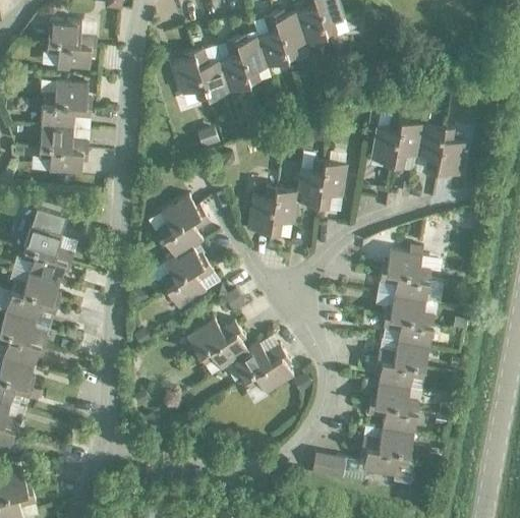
[(55,0),(54,0),(47,6),(54,14),(62,8),(55,0)]
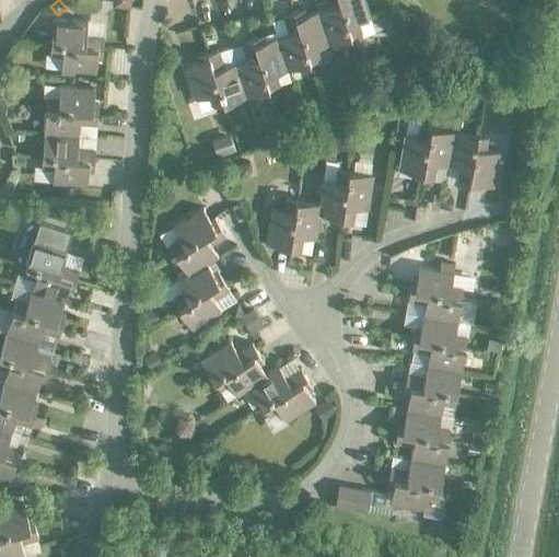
[(114,0),(114,8),(132,9),(132,0),(114,0)]
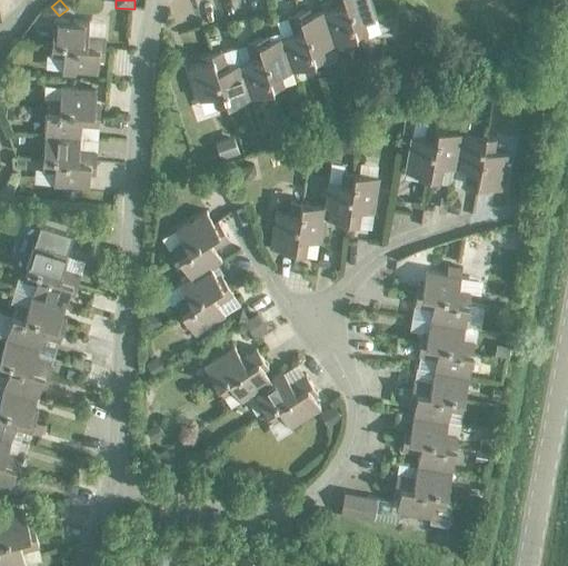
[(357,40),(344,0),(332,0),(336,9),(322,13),(334,47),(357,40)]
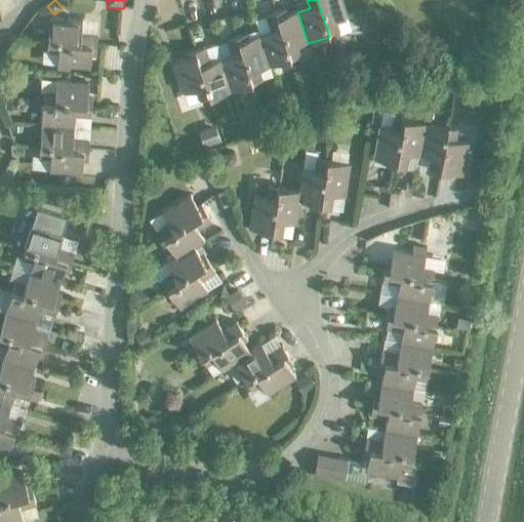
[(317,0),(329,37),(338,34),(335,23),(348,18),(340,0),(317,0)]
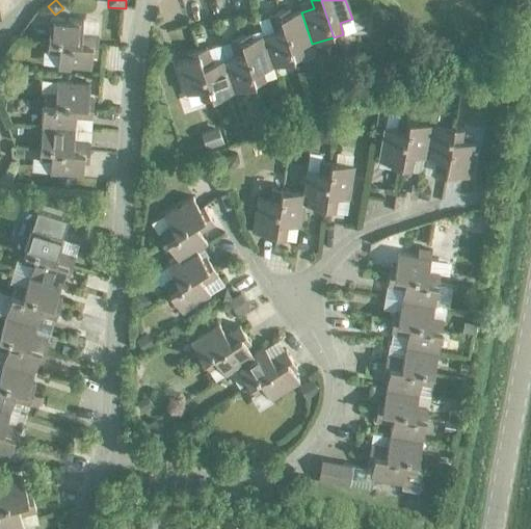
[(289,11),(279,15),(294,62),(304,59),(300,48),(312,44),(301,12),(290,16),(289,11)]
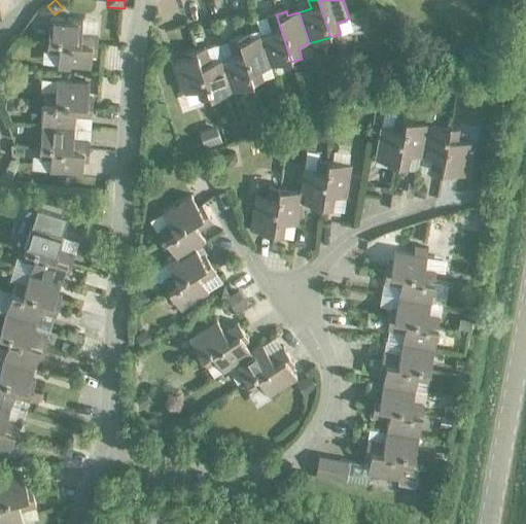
[(291,62),(276,14),(267,18),(272,33),(260,37),(271,68),(291,62)]
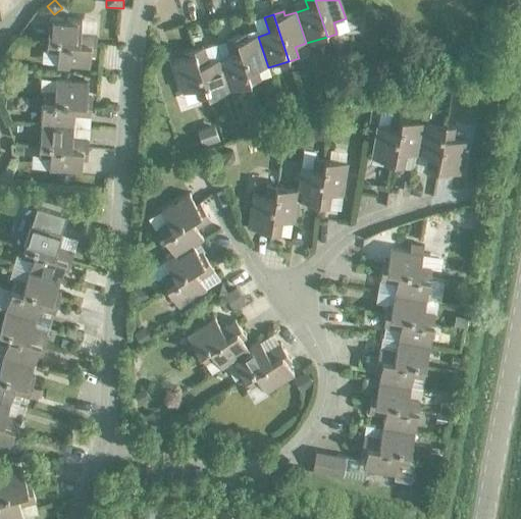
[(49,20),(47,43),(96,47),(97,37),(81,36),(82,23),(49,20)]
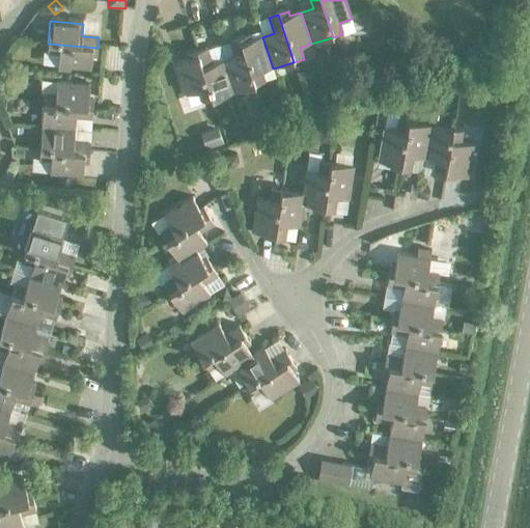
[(273,68),(262,37),(251,40),(249,36),(240,39),(255,86),(265,83),(261,73),(273,68)]
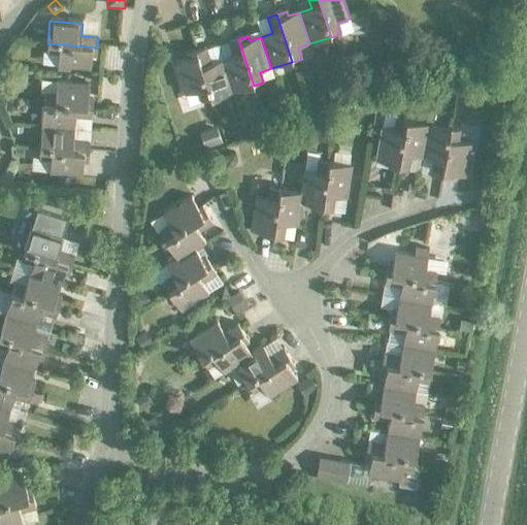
[(233,58),(222,62),(232,93),(254,86),(238,39),(228,42),(233,58)]
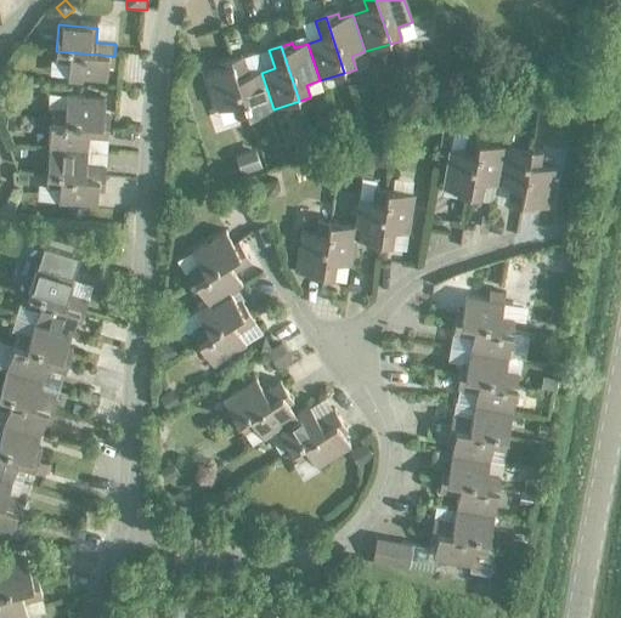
[(114,56),(56,51),(55,63),(69,64),(68,79),(107,83),(107,67),(113,68),(114,56)]
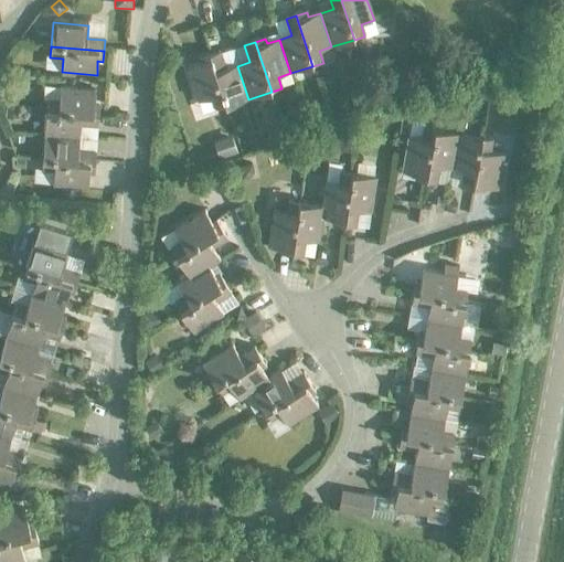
[(444,50),(438,59),(450,67),(457,59),(444,50)]
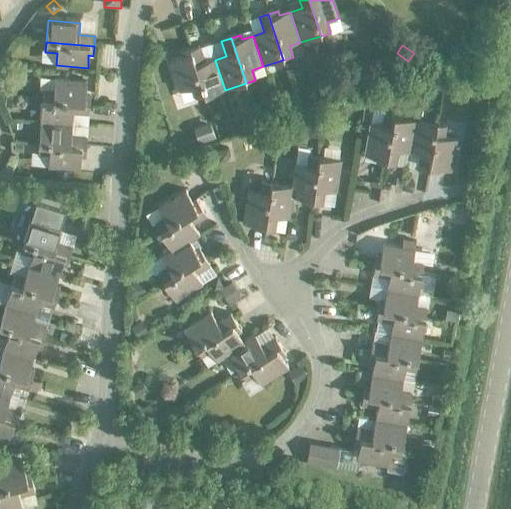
[(225,90),(215,60),(204,63),(199,48),(190,51),(205,97),(225,90)]
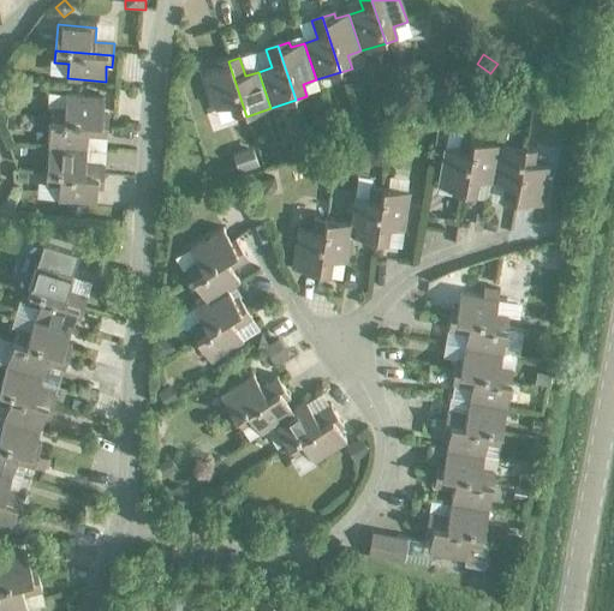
[(246,117),(228,61),(216,65),(219,71),(204,76),(216,112),(231,107),(234,120),(246,117)]
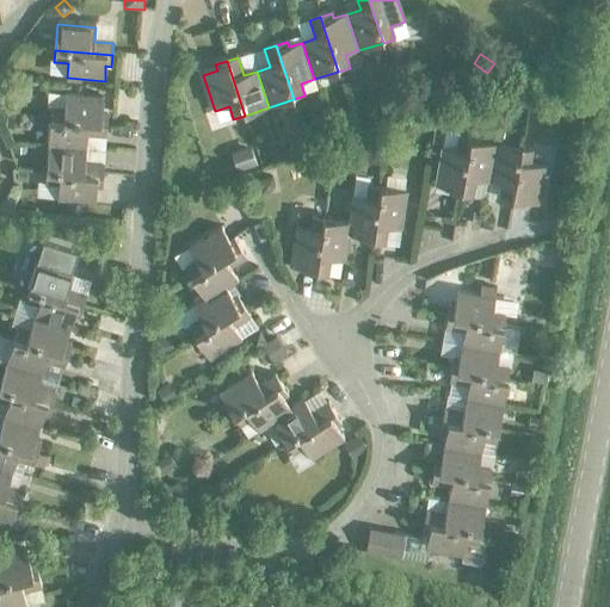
[(472,86),(468,101),(475,103),(478,87),(472,86)]
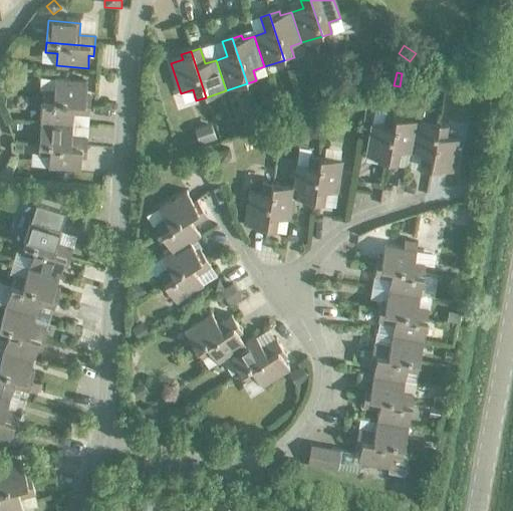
[(328,76),(317,79),(322,93),(333,90),(328,76)]
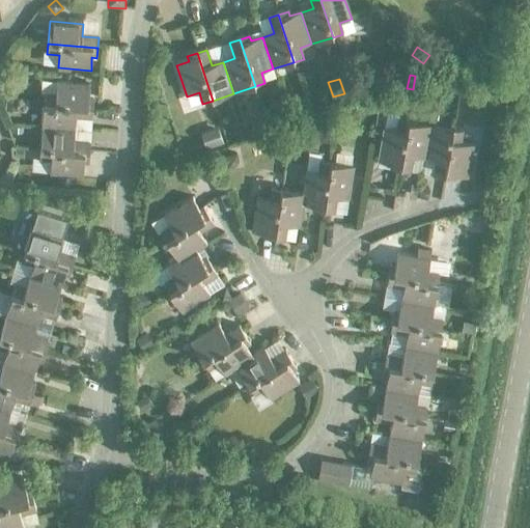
[(44,95),(44,106),(92,110),(93,100),(88,100),(89,86),(56,84),(56,96),(44,95)]
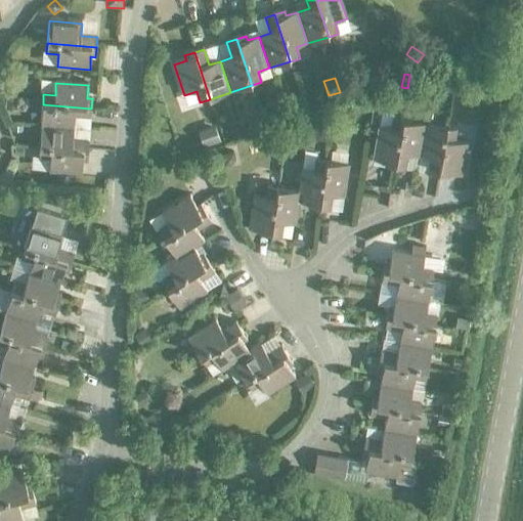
[(487,88),(485,102),(498,104),(502,90),(487,88)]
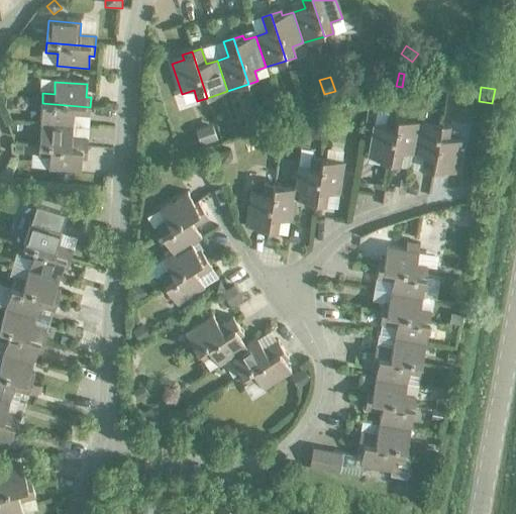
[(320,95),(309,99),(312,106),(323,102),(320,95)]
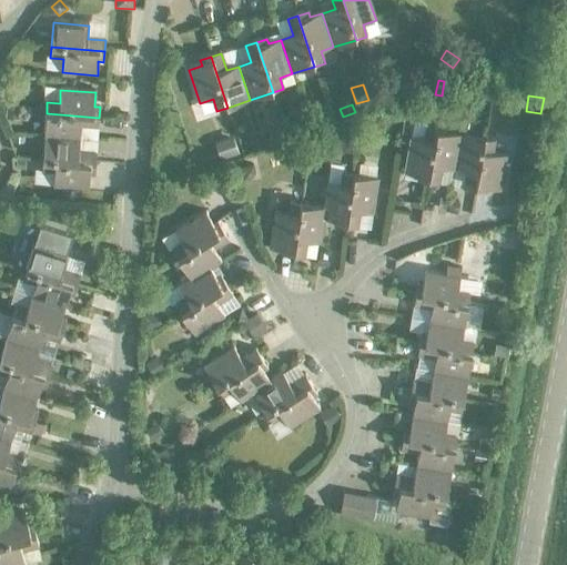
[(326,108),(316,111),(321,124),(331,121),(326,108)]
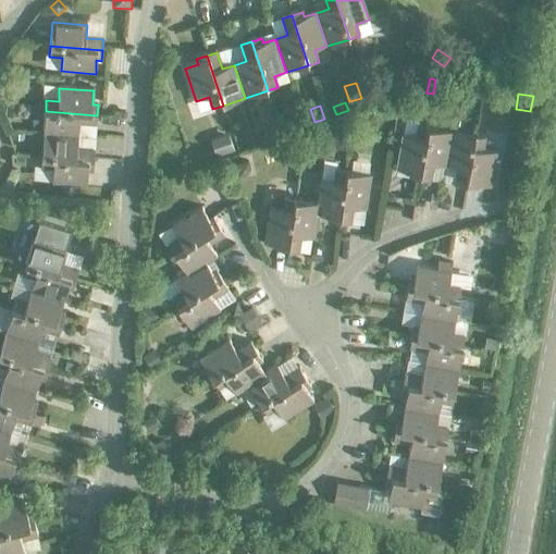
[(8,109),(7,119),(20,119),(21,109),(8,109)]
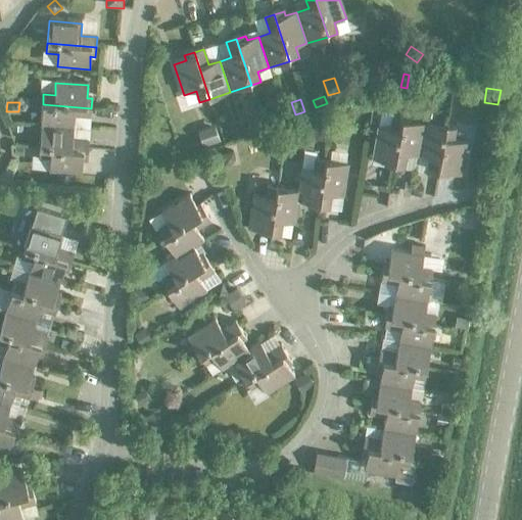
[(354,102),(343,104),(345,113),(357,112),(354,102)]
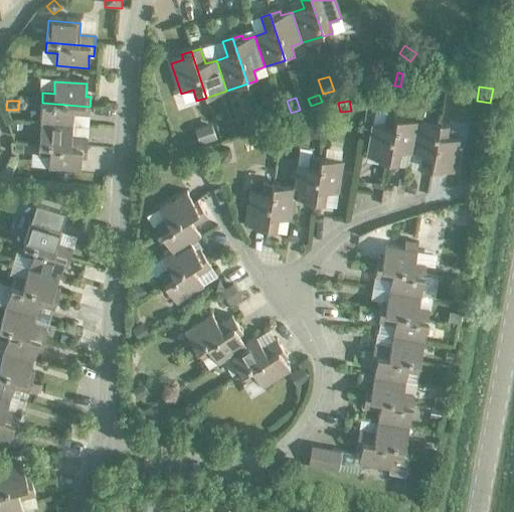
[(42,103),(40,125),(72,127),(73,115),(90,117),(90,107),(42,103)]
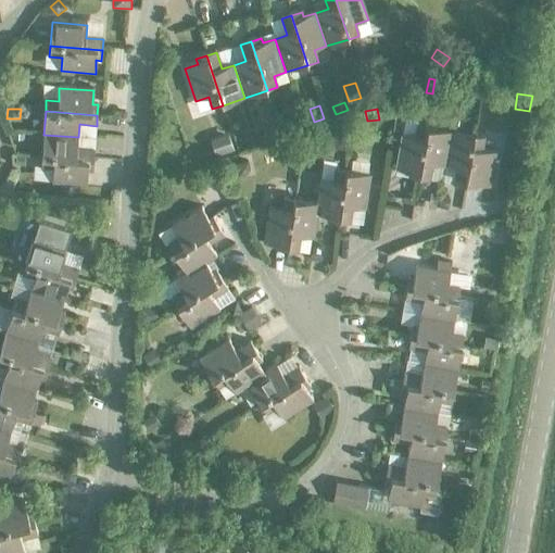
[(276,120),(264,125),(267,132),(279,127),(276,120)]
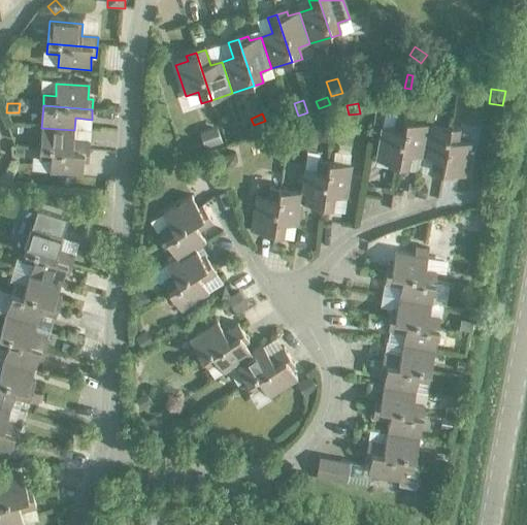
[(398,171),(406,122),(396,121),(394,132),(382,130),(376,162),(389,164),(388,169),(398,171)]
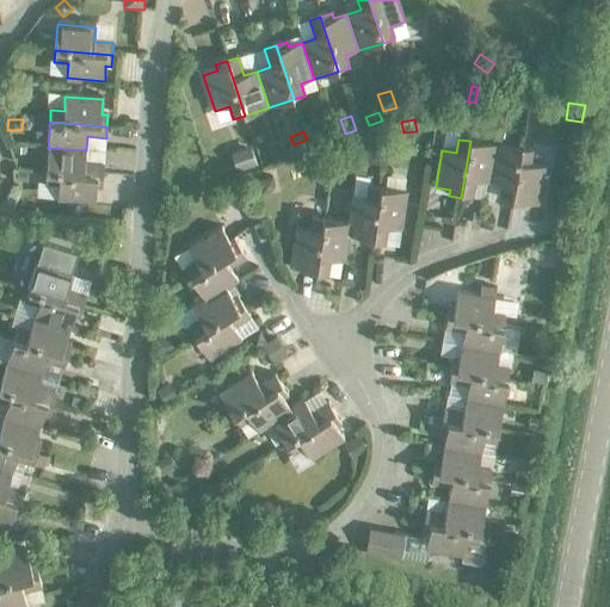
[(470,141),(461,198),(472,200),(475,181),(490,184),(495,146),(470,141)]
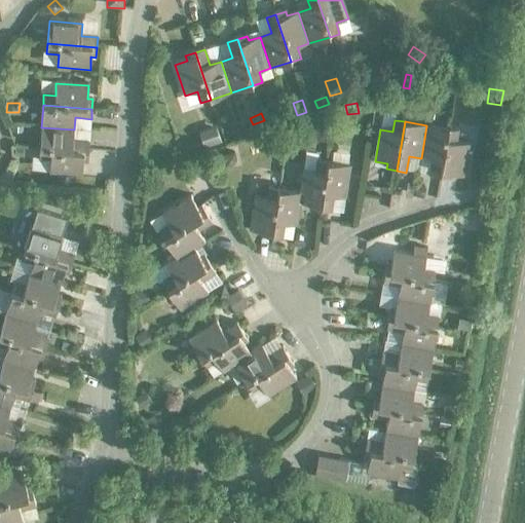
[(239,124),(229,127),(234,141),(244,138),(239,124)]
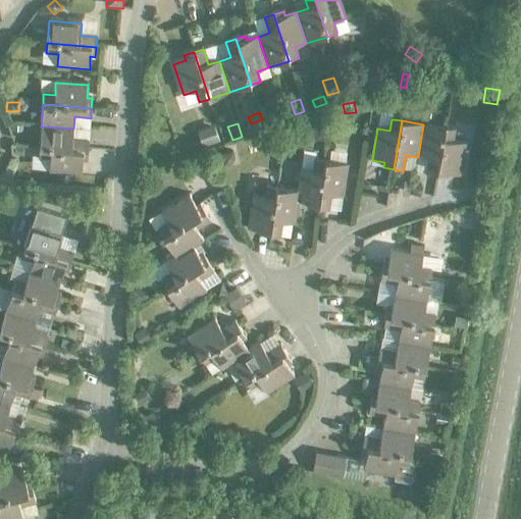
[(13,124),(13,134),(21,134),(22,125),(13,124)]
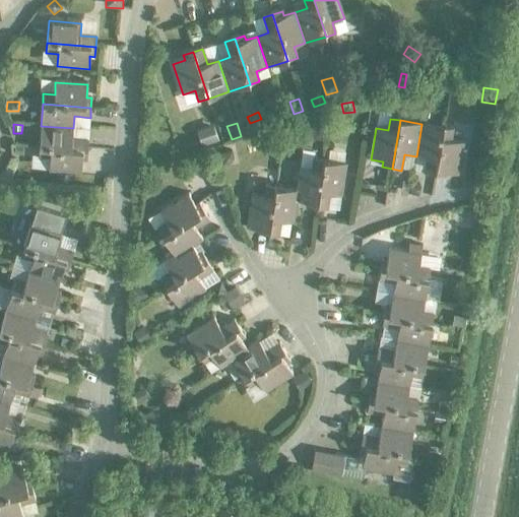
[(295,124),(293,134),(305,135),(306,126),(295,124)]
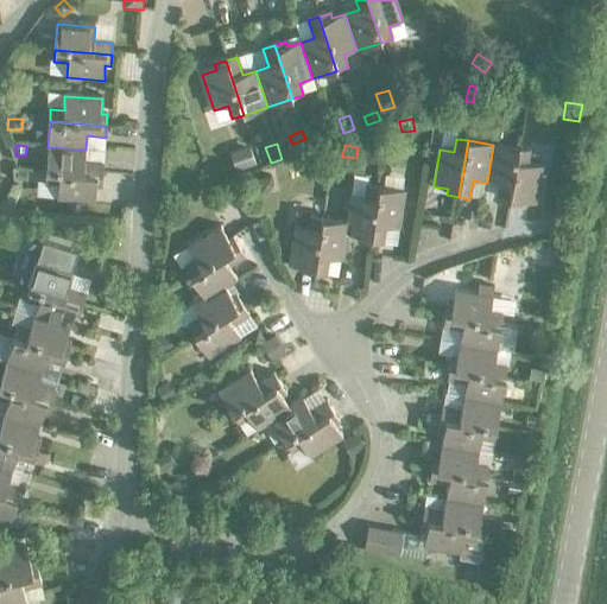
[(518,150),(493,145),(487,183),(500,185),(497,204),(509,205),(518,150)]
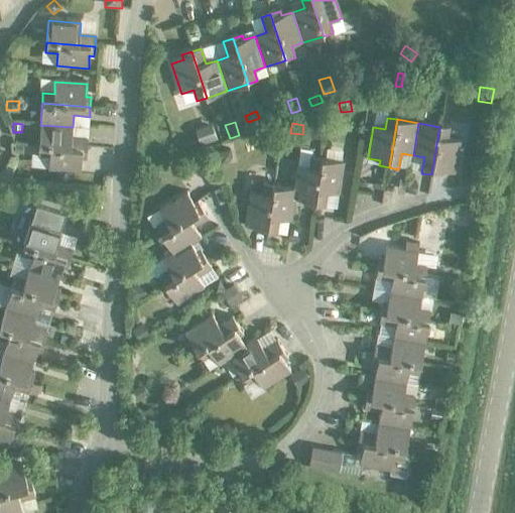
[(40,125),(38,146),(87,150),(88,140),(72,139),(73,127),(40,125)]
